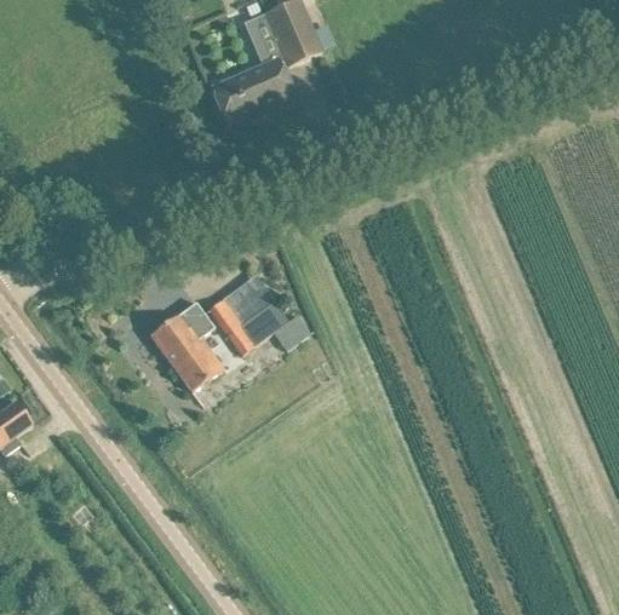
[(256,0),(246,5),(250,15),(261,10),(256,0)]
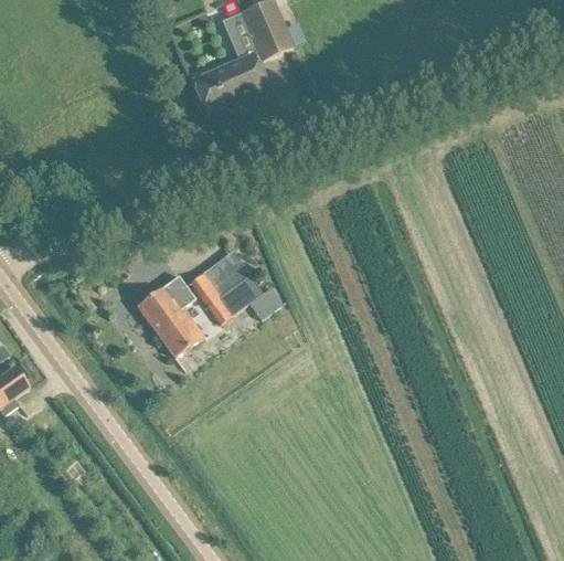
[(262,60),(291,46),(272,0),(265,0),(241,11),(262,60)]
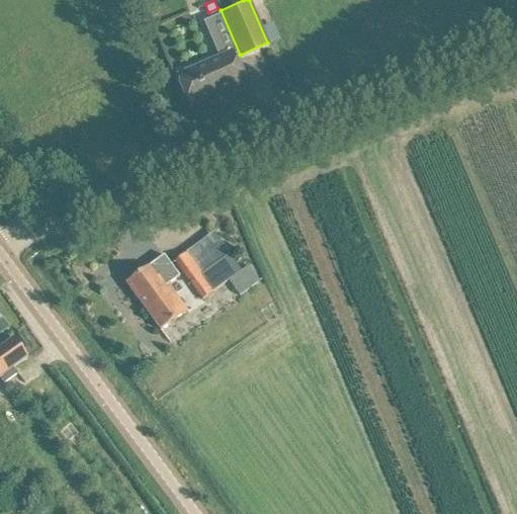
[(246,82),(232,49),(175,73),(188,102),(217,90),(219,94),(246,82)]
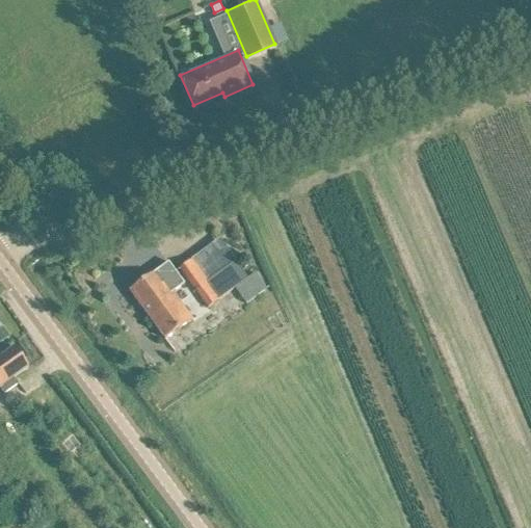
[(265,285),(253,270),(246,274),(234,258),(209,275),(193,254),(178,265),(207,305),(233,285),(244,300),(265,285)]
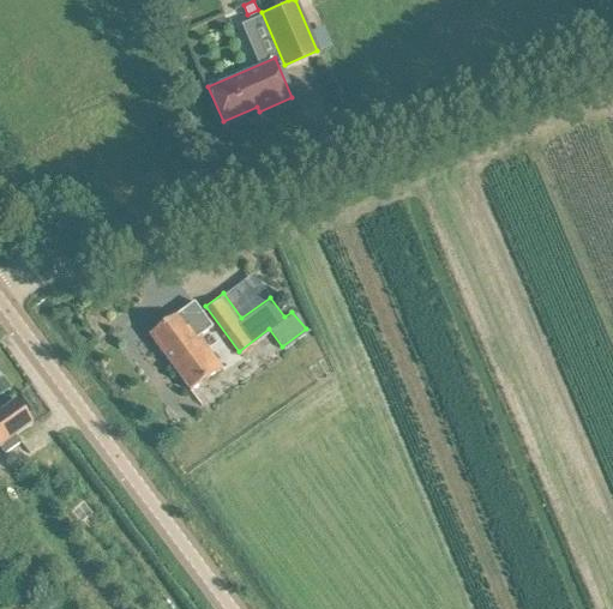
[(221,365),(198,333),(211,324),(193,299),(148,331),(188,387),(221,365)]
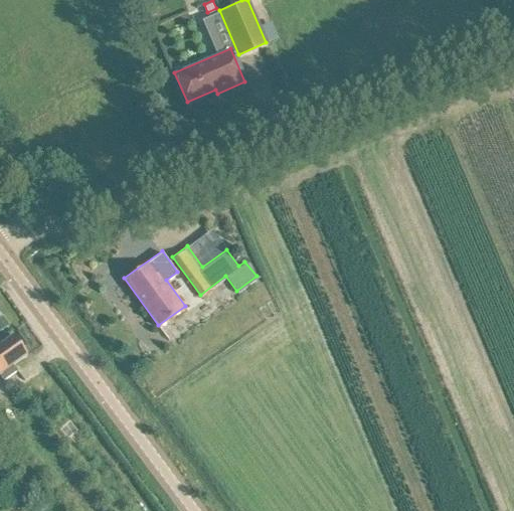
[(0,374),(3,378),(16,368),(12,363),(26,352),(12,333),(0,341),(0,374)]
